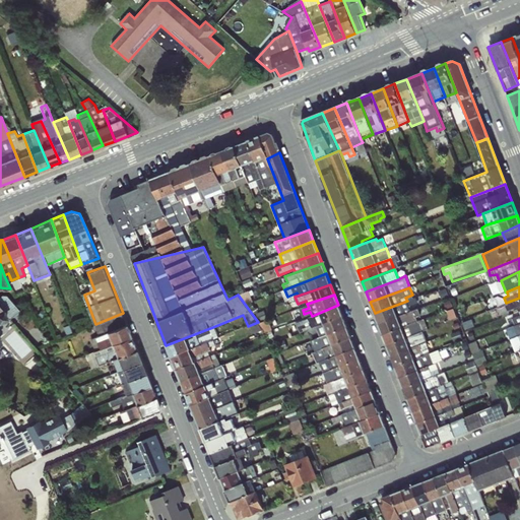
[(416,297),(407,301),(375,313),(379,324),(410,310),(409,308),(418,303),(416,297)]
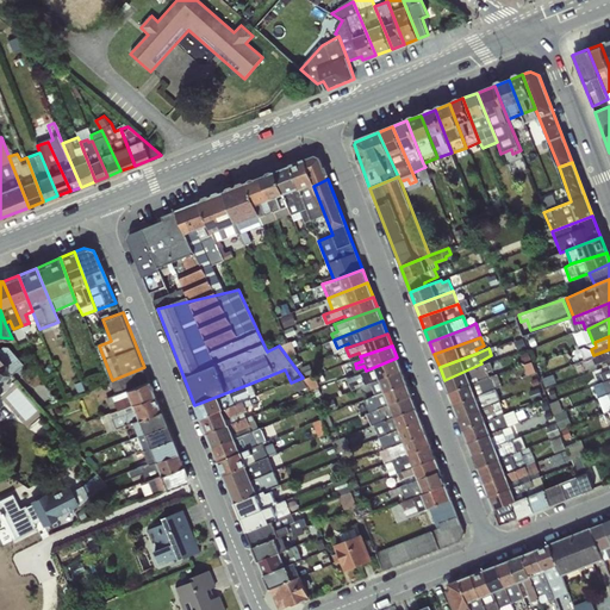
[(609,365),(609,349),(593,355),(596,362),(608,359),(609,365)]
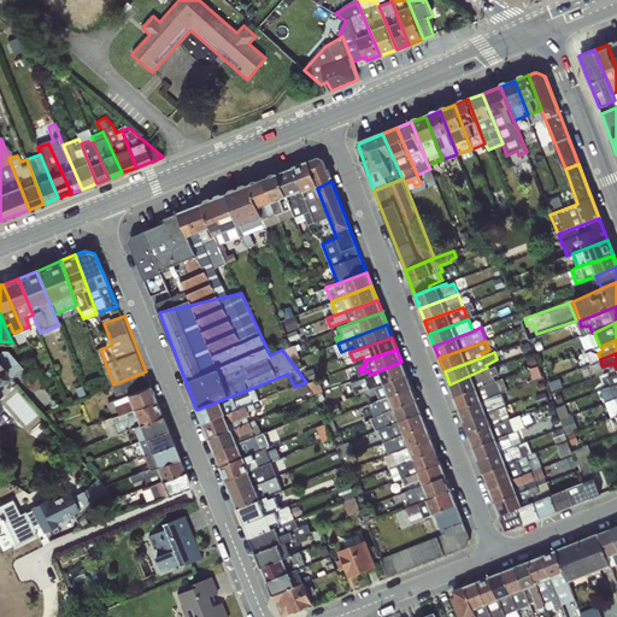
[(406,376),(401,362),(370,375),(351,382),(357,395),(366,392),(406,376)]
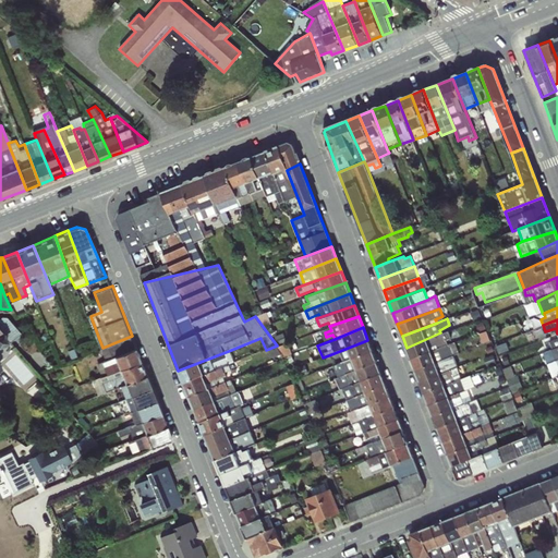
[(407,348),(411,360),(450,343),(448,340),(452,338),(449,329),(440,332),(407,348)]
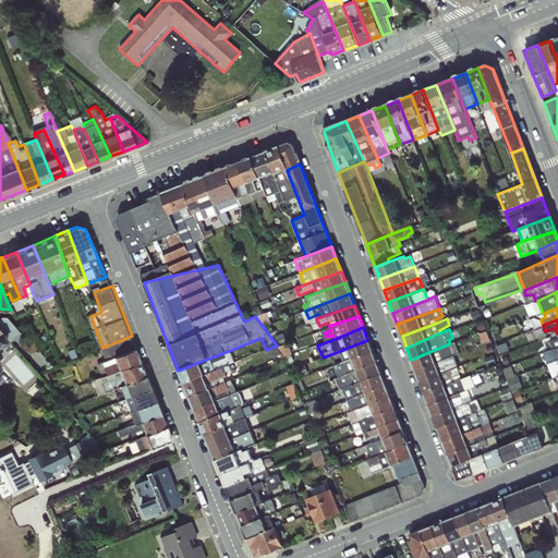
[(372,351),(367,340),(331,354),(336,364),(372,351)]
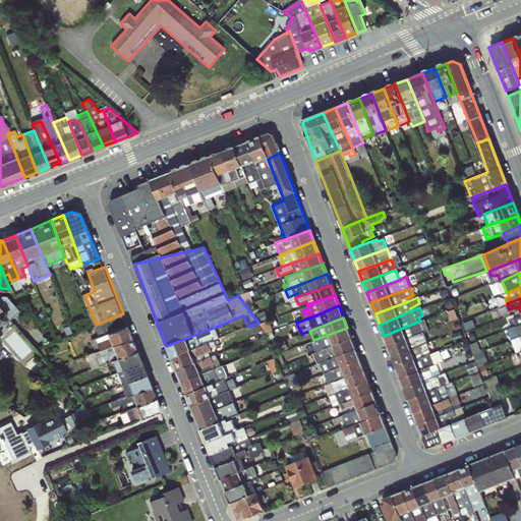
[(424,320),(420,321),(384,336),(388,346),(423,332),(428,330),(424,320)]
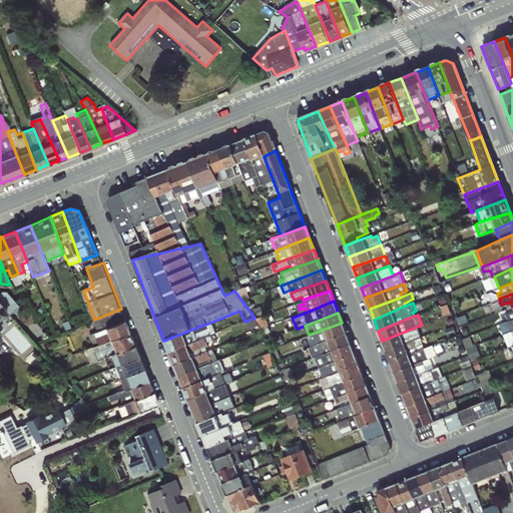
[(512,331),(512,318),(501,323),(504,334),(512,332),(512,331)]
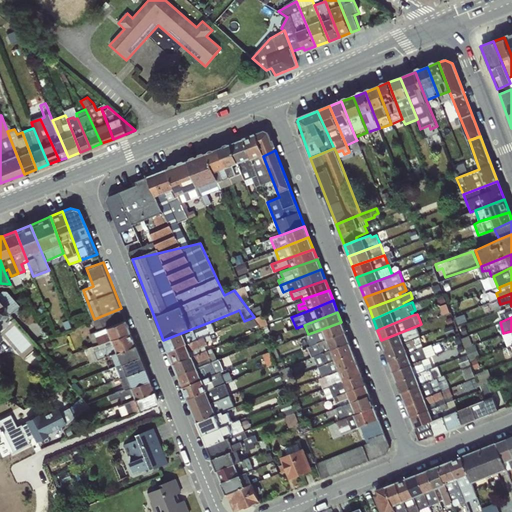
[(123,412),(153,401),(123,318),(94,328),(99,342),(94,344),(98,356),(113,351),(125,385),(134,382),(138,395),(119,401),(123,412)]
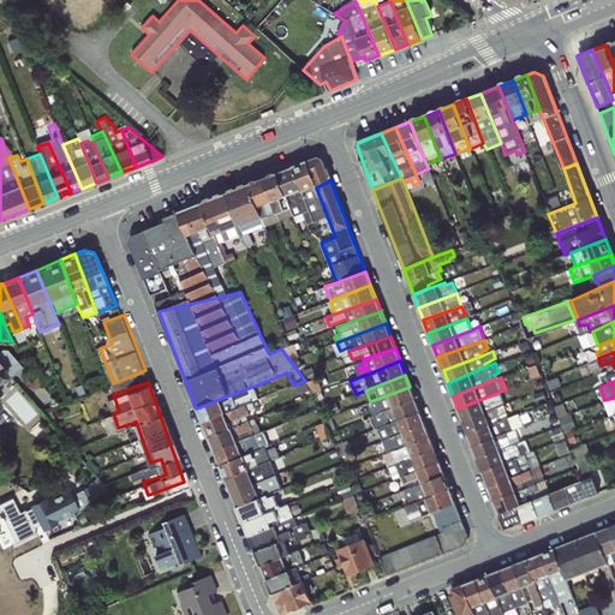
[(198,412),(202,422),(254,402),(260,399),(255,386),(196,408),(198,412)]
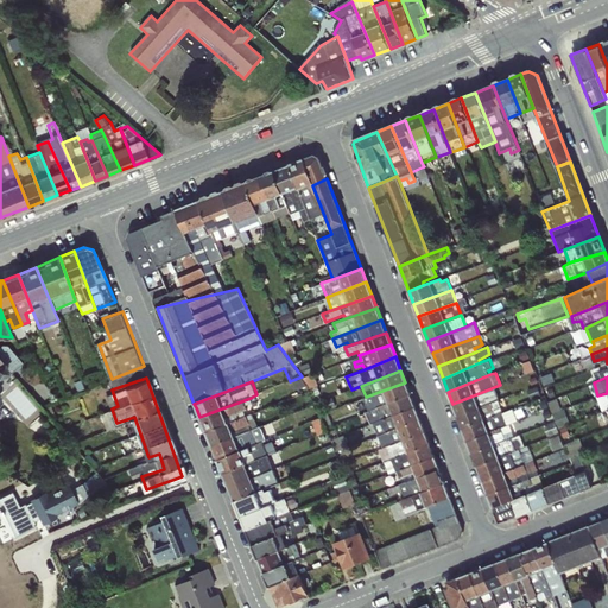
[(410,394),(405,382),(366,397),(349,404),(352,411),(374,401),(377,409),(410,394)]
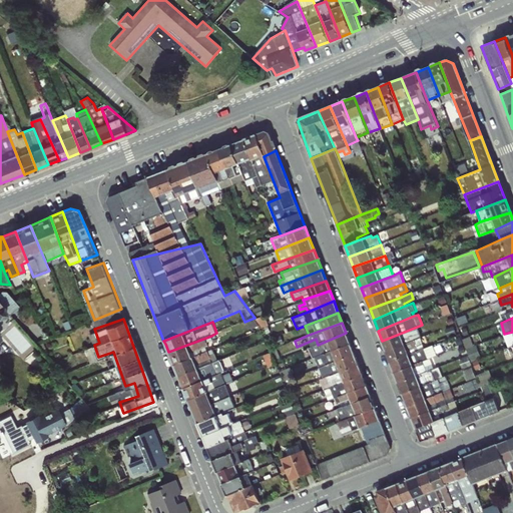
[(422,337),(417,327),(382,341),(386,351),(420,339),(422,337)]
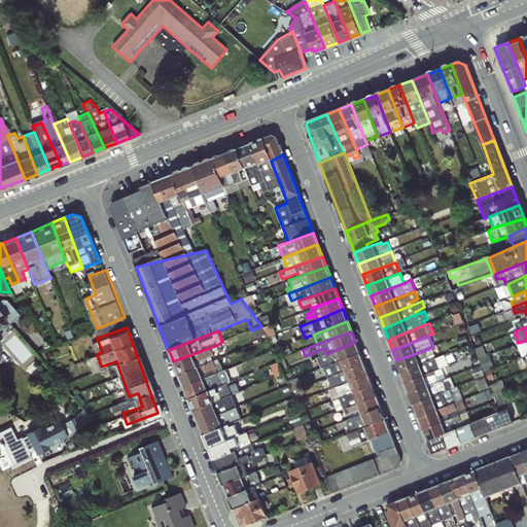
[(359,353),(355,342),(326,354),(320,356),(324,366),(359,353)]
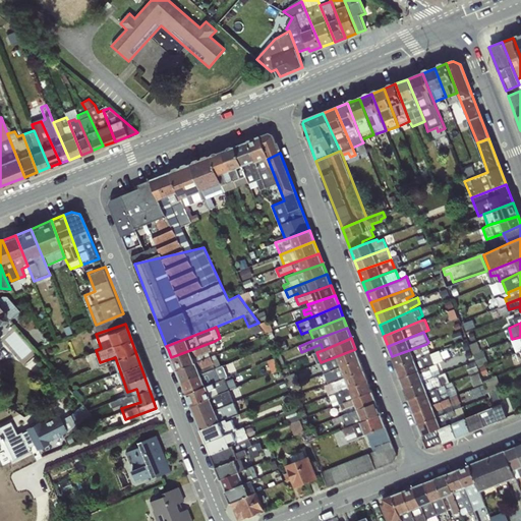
[(171,357),(176,370),(196,362),(193,358),(210,352),(212,347),(217,344),(216,342),(215,341),(171,357)]
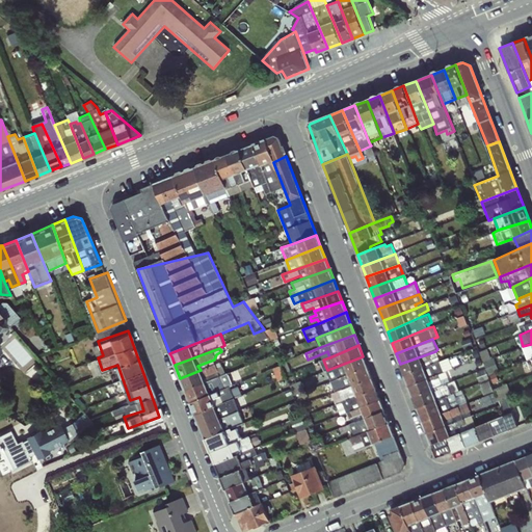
[(440,361),(435,351),(400,364),(404,375),(440,361)]
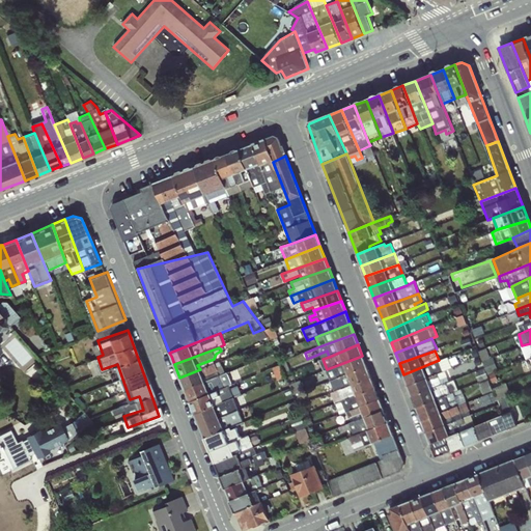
[(366,366),(362,356),(327,369),(326,370),(330,381),(366,366)]
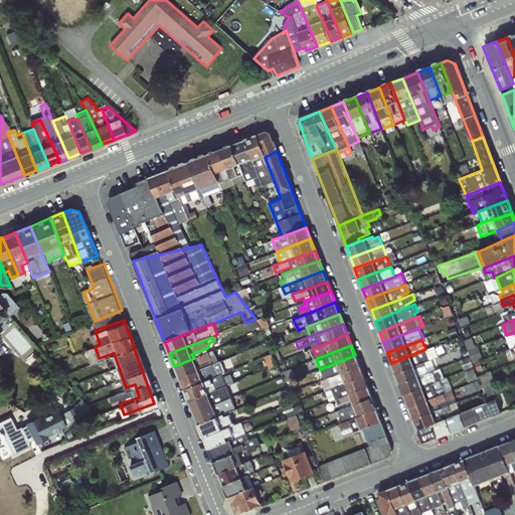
[(391,363),(395,373),(432,359),(438,356),(434,346),(425,349),(391,363)]
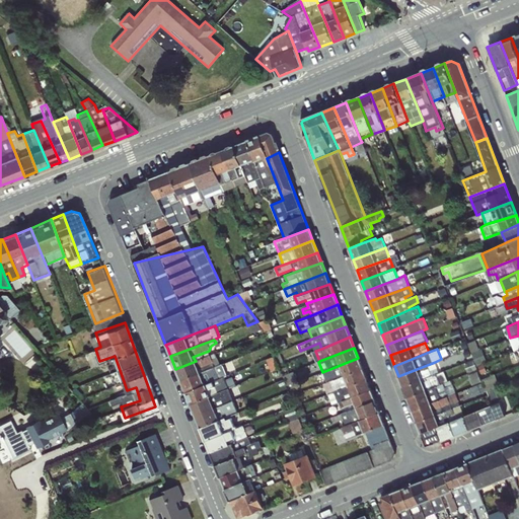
[(175,369),(180,381),(220,365),(215,353),(196,361),(175,369)]
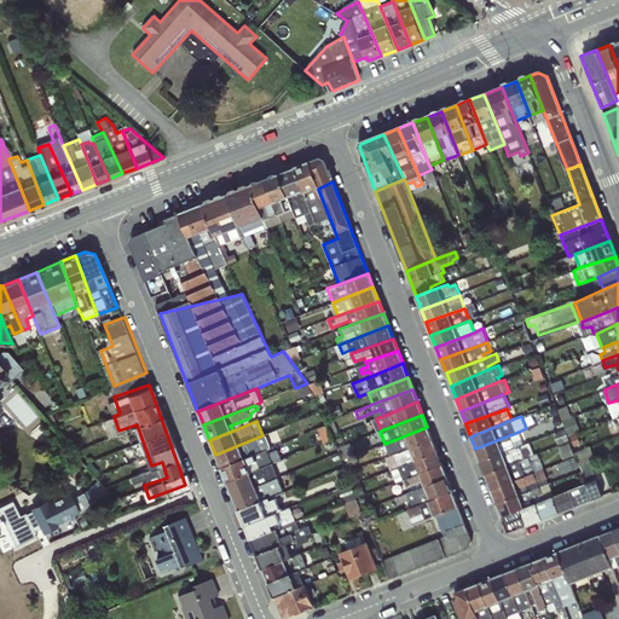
[(433,441),(427,427),(385,444),(389,456),(393,455),(433,441)]
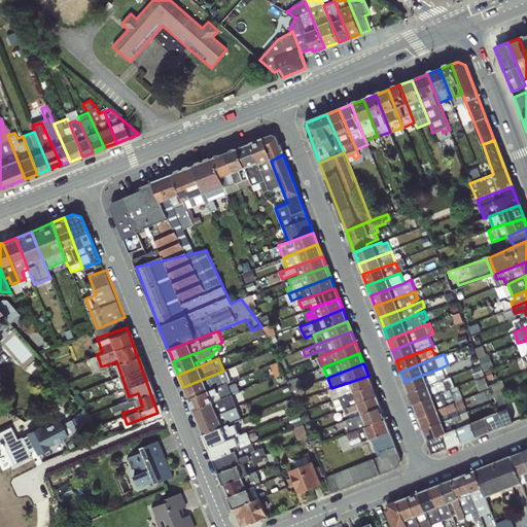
[(446,378),(442,367),(405,382),(410,393),(446,378)]
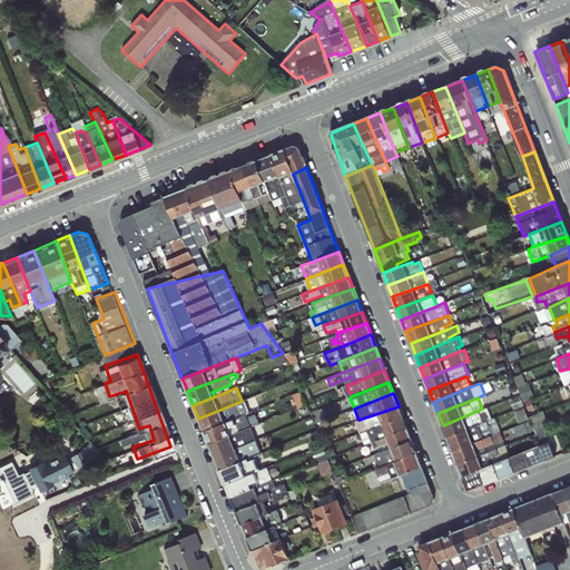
[(198,419),(204,432),(247,415),(245,408),(242,401),(198,419)]
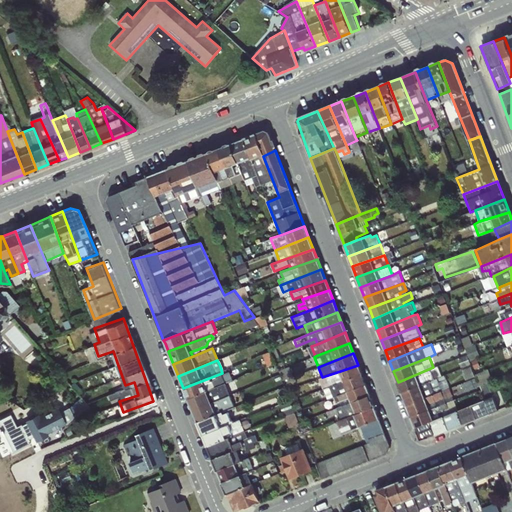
[(362,375),(358,365),(325,376),(330,387),(362,375)]
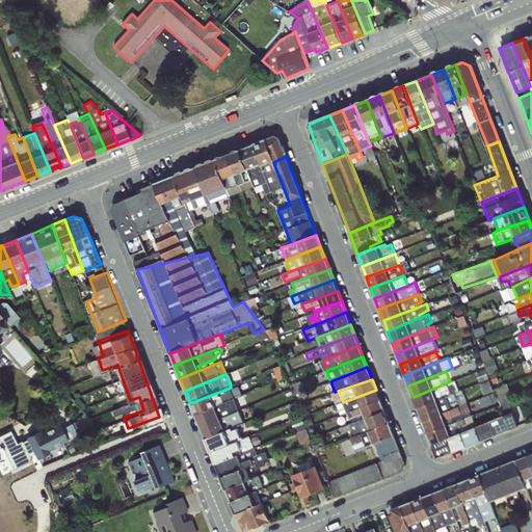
[(454,379),(450,381),(414,397),(418,408),(459,391),(454,379)]
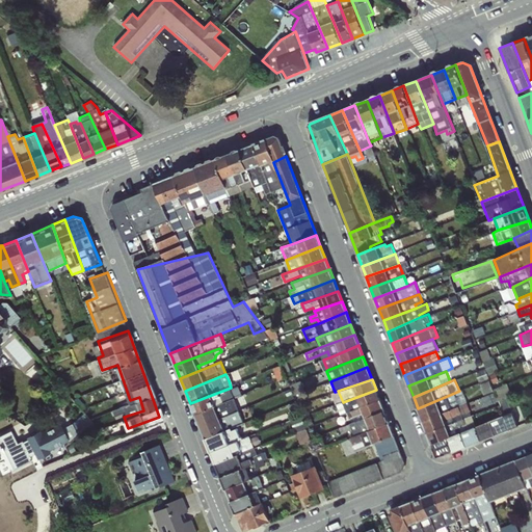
[(190,403),(195,415),(231,401),(235,399),(231,388),(190,403)]
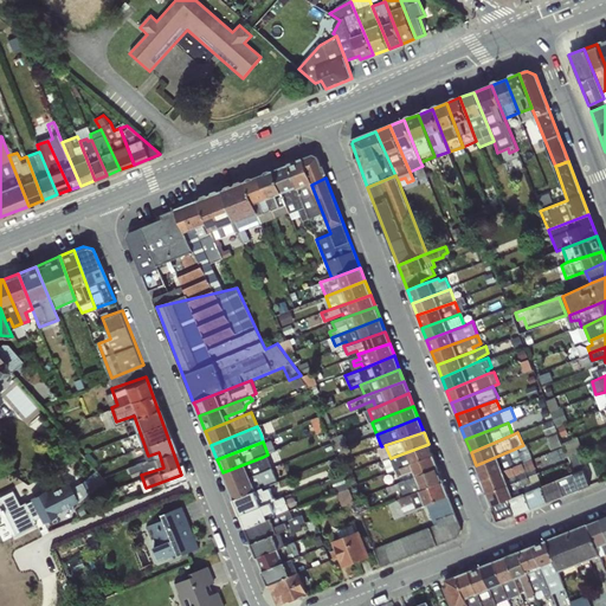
[(391,458),(395,470),(432,456),(429,444),(391,458)]
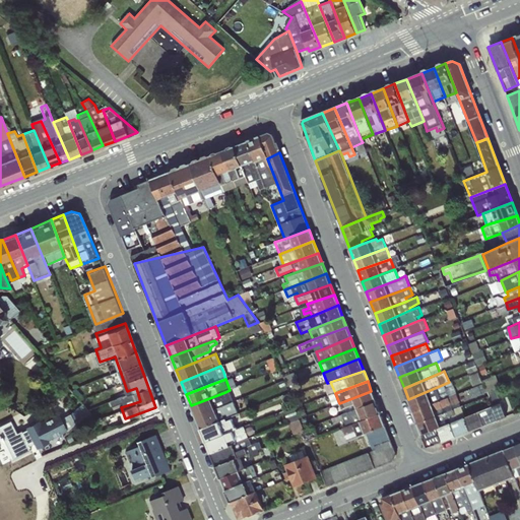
[(452,381),(449,382),(408,399),(413,411),(457,394),(452,381)]
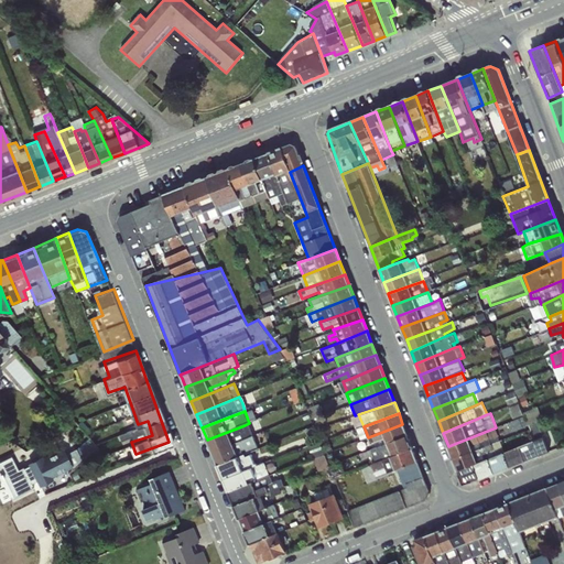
[(408,436),(402,424),(368,437),(372,448),(408,436)]
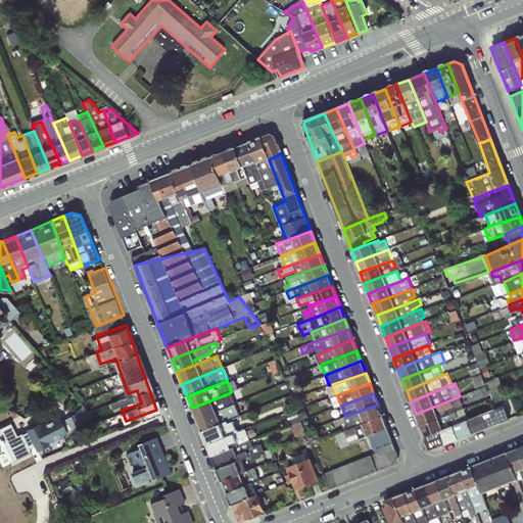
[(192,408),(196,419),(235,405),(232,396),(228,397),(227,394),(192,408)]
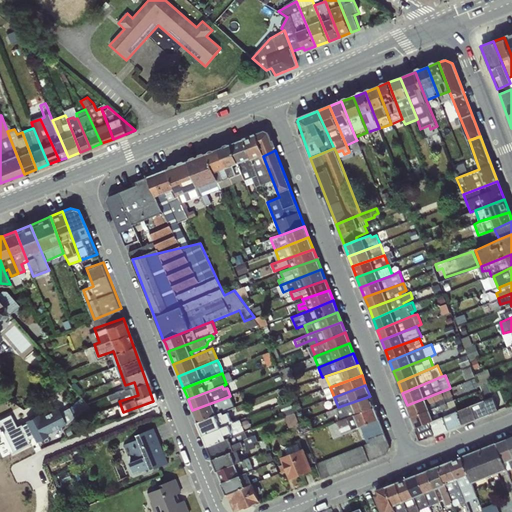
[(407,405),(411,416),(454,399),(450,388),(407,405)]
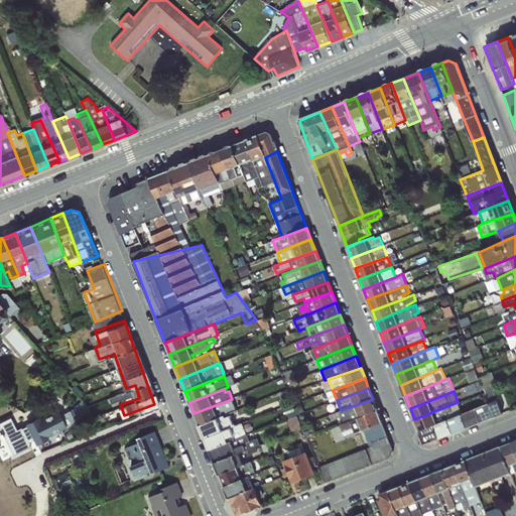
[(489,403),(474,408),(480,421),(503,412),(496,397),(488,400),(489,403)]
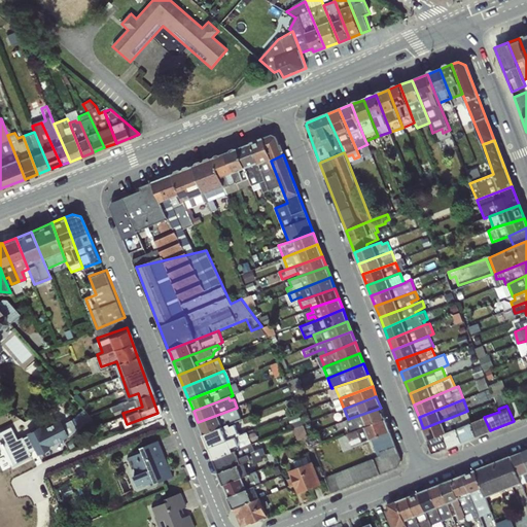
[(198,422),(203,434),(230,425),(242,419),(237,408),(198,422)]
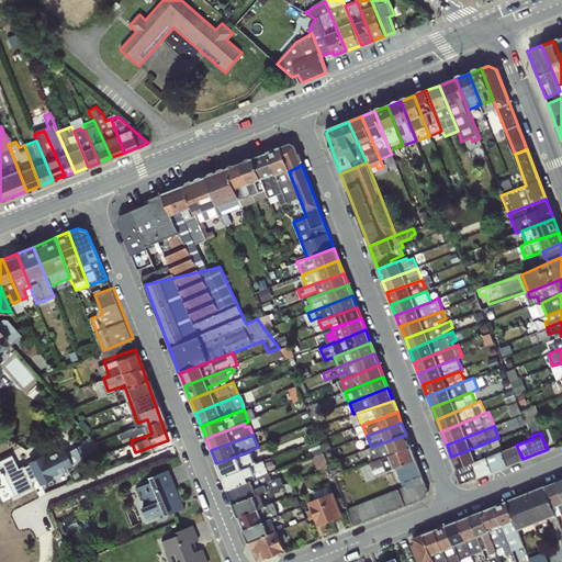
[(411,447),(406,435),(371,447),(359,452),(361,459),(371,454),(374,461),(411,447)]
